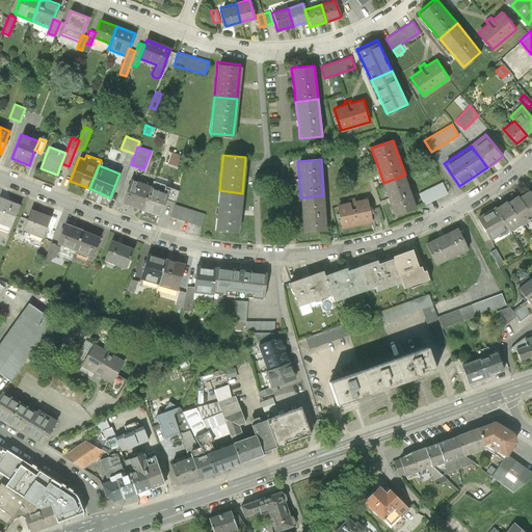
[(405,175),(383,183),(390,201),(395,216),(417,208),(405,175)]
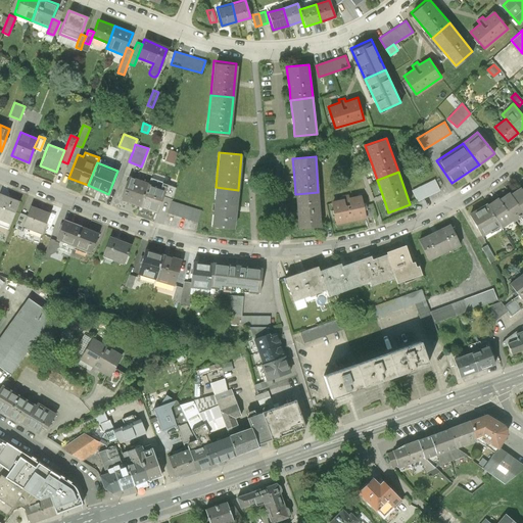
[(129,175),(121,199),(139,205),(147,183),(147,181),(129,175)]
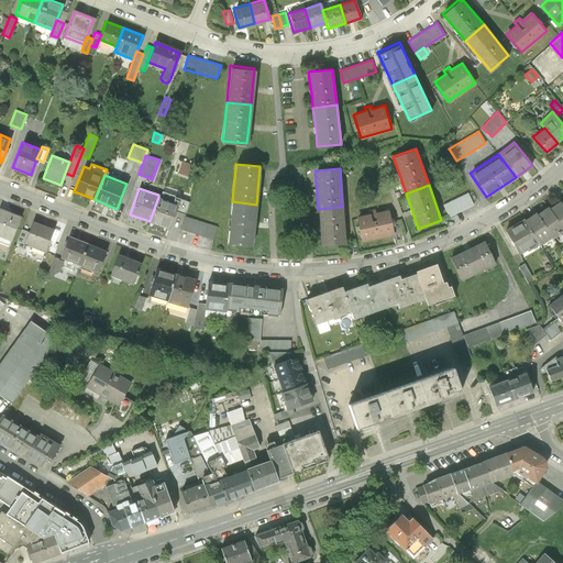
[(468,192),(443,205),(449,216),(474,203),(468,192)]
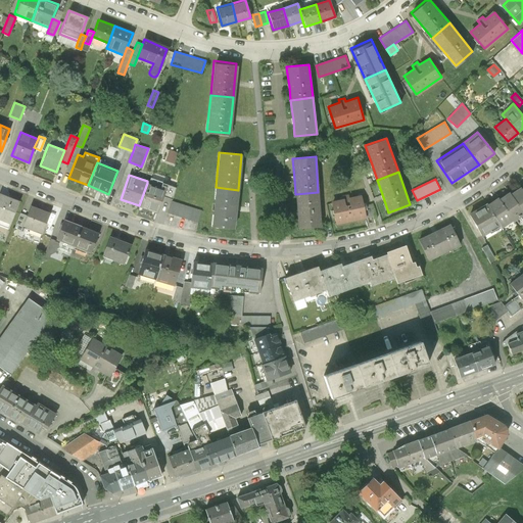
[(164,189),(147,183),(139,205),(157,211),(162,195),(164,189)]
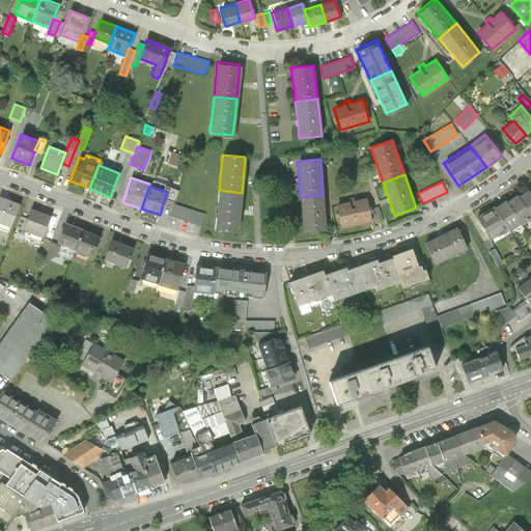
[(169,186),(167,192),(165,198),(174,201),(178,189),(169,186)]
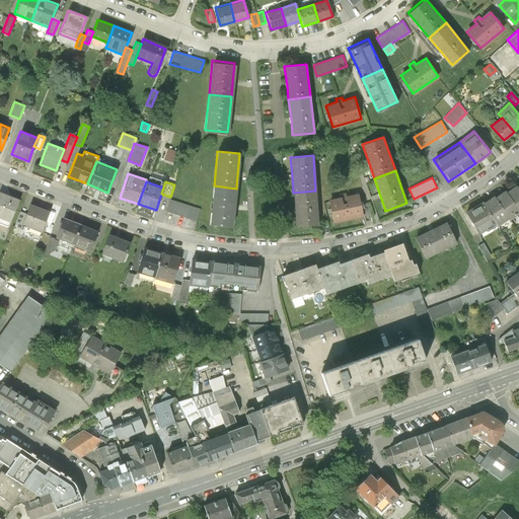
[(518,187),(517,183),(506,191),(518,209),(518,187)]
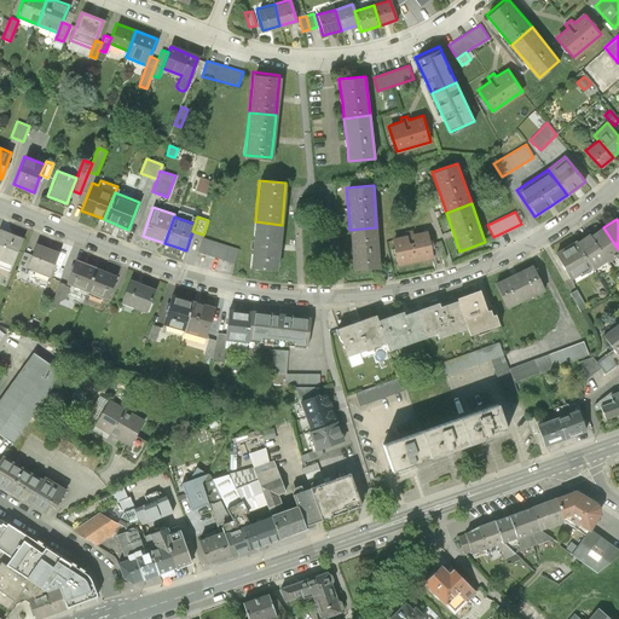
[(282,225),(255,221),(250,268),(277,271),(279,247),(282,225)]
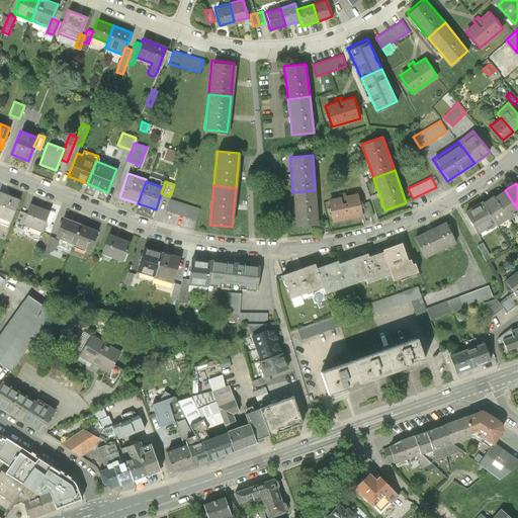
[(504,189),(495,195),(509,217),(510,219),(517,212),(517,208),(505,190),(504,189)]
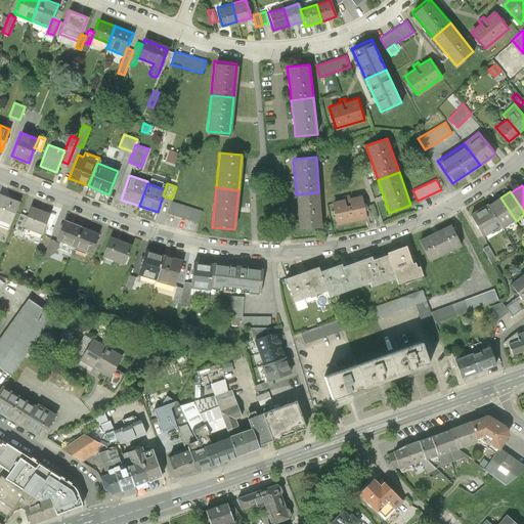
[(298,214),(299,229),(321,227),(318,192),(296,194),(298,214)]
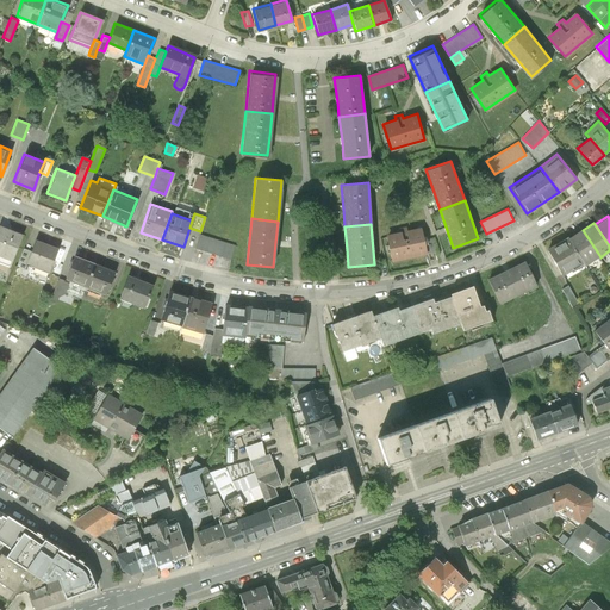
[(22,235),(0,225),(0,263),(10,268),(22,235)]
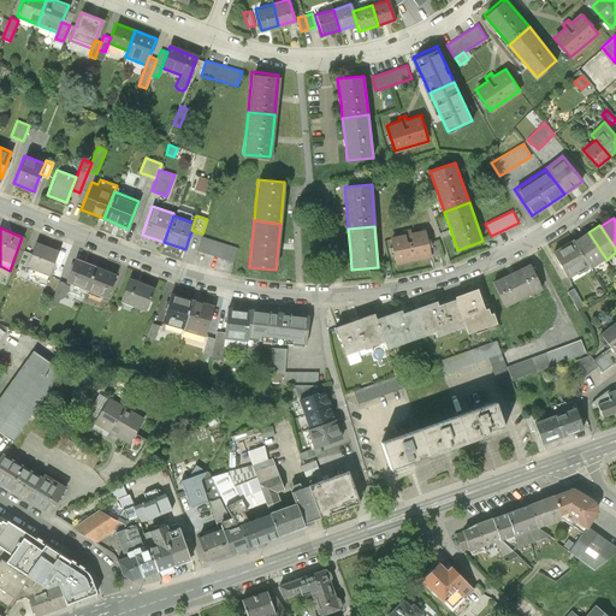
[(391,237),(396,264),(432,256),(428,242),(426,230),(413,232),(412,229),(403,230),(404,235),(391,237)]
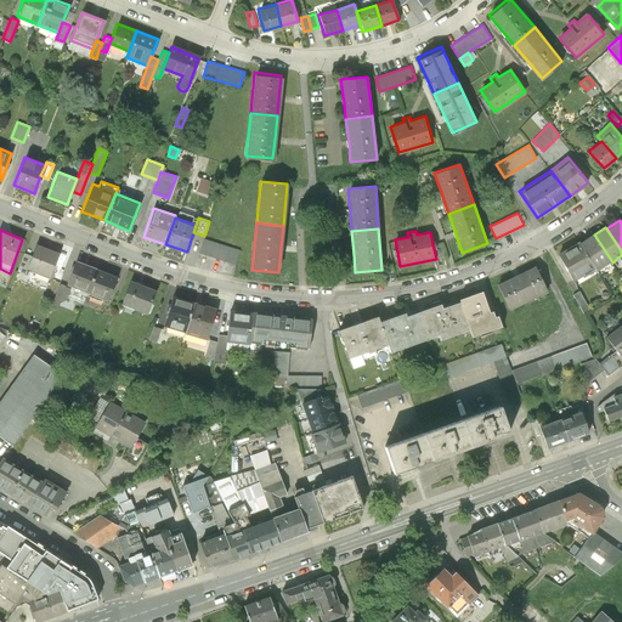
[(592,233),(581,241),(595,267),(597,270),(611,260),(594,235),(592,233)]
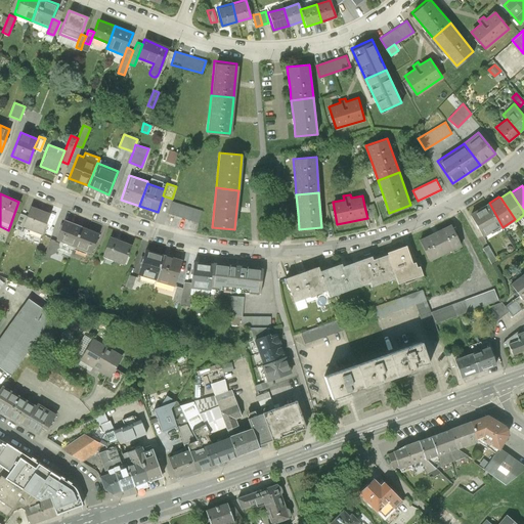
[(202,211),(172,202),(168,213),(199,222),(202,211)]
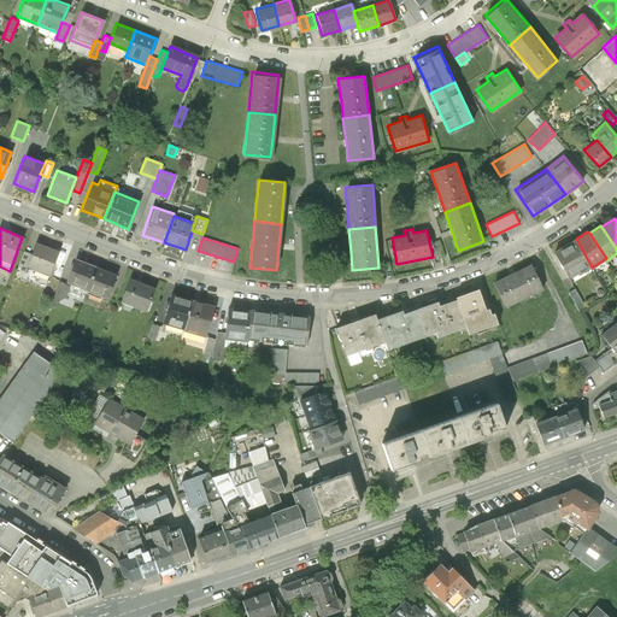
[(575,238),(553,250),(568,275),(579,269),(580,271),(591,265),(576,239),(575,238)]
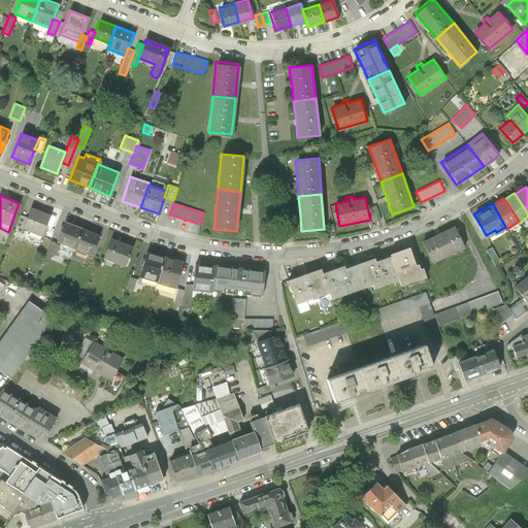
[(367,207),(370,220),(377,218),(375,205),(367,207)]
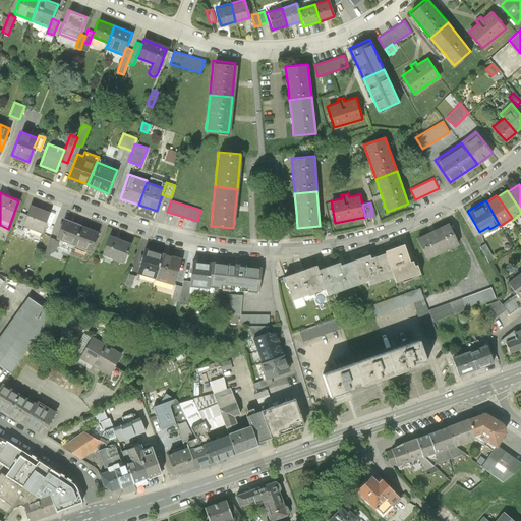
[(49,212),(30,205),(25,215),(22,224),(41,231),(49,212)]
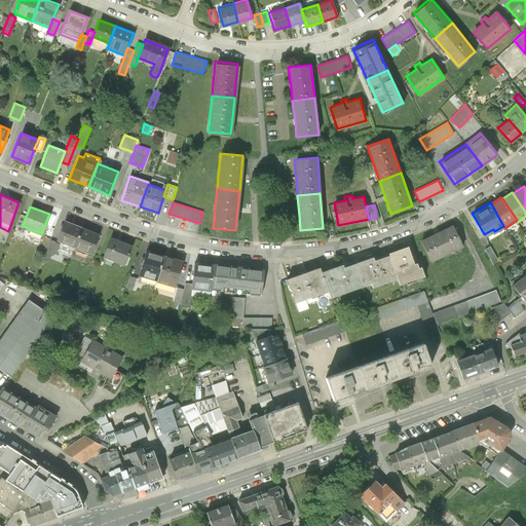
[(23,226),(26,217),(21,215),(14,230),(21,232),(23,226)]
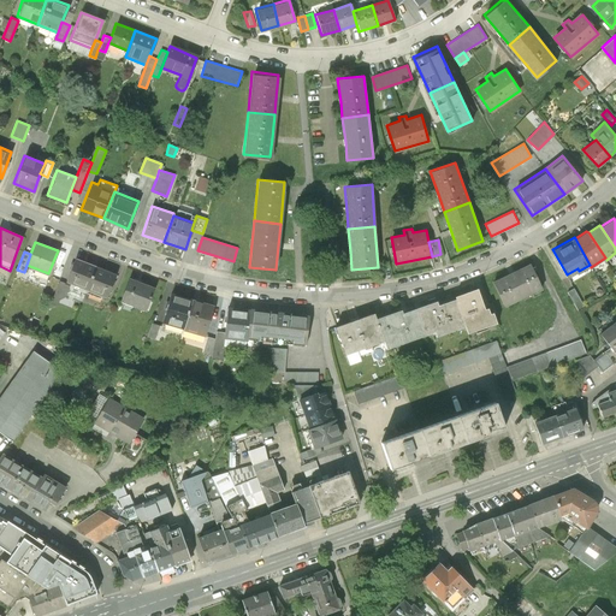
[(98,266),(77,258),(67,282),(88,290),(98,266)]
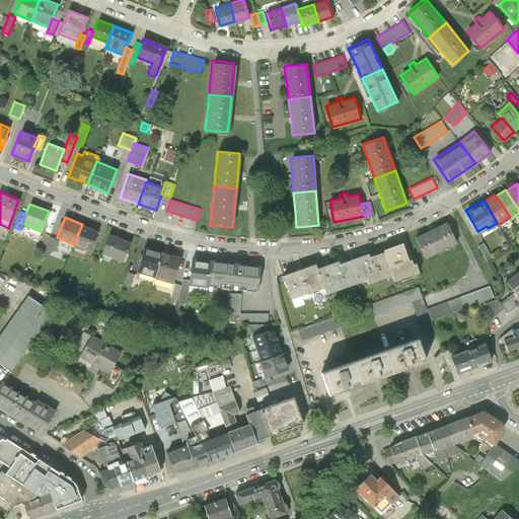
[(446,221),(415,236),(425,258),(457,243),(446,221)]
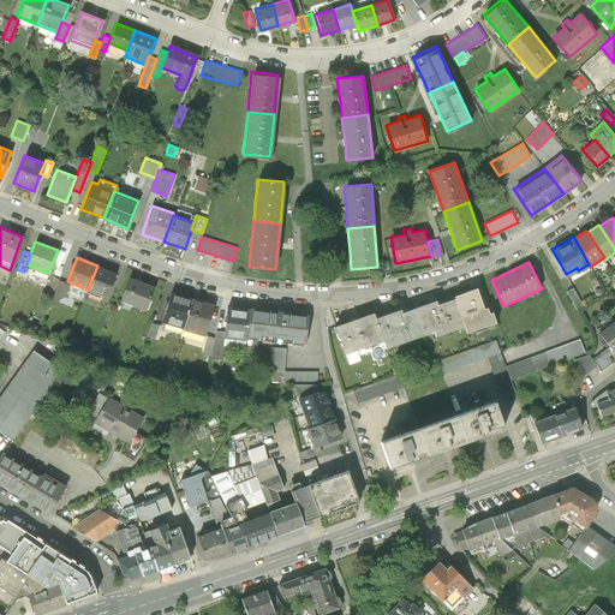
[(97,266),(88,290),(107,298),(117,274),(97,266)]
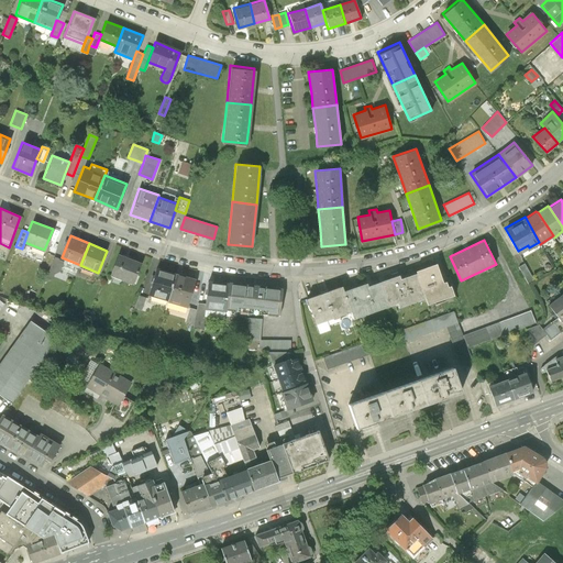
[(141,262),(118,254),(110,275),(133,283),(141,262)]
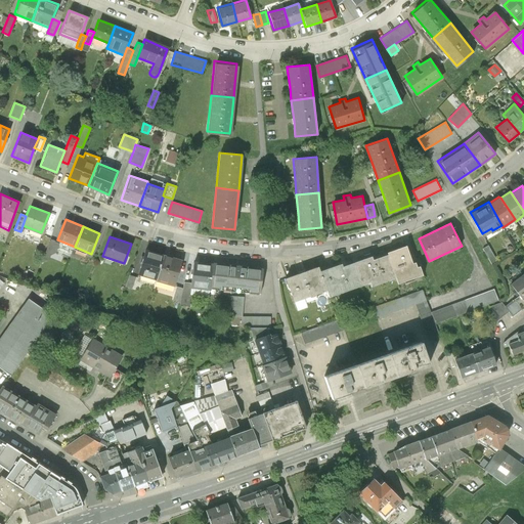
[(59,243),(49,238),(44,252),(50,255),(55,252),(59,243)]
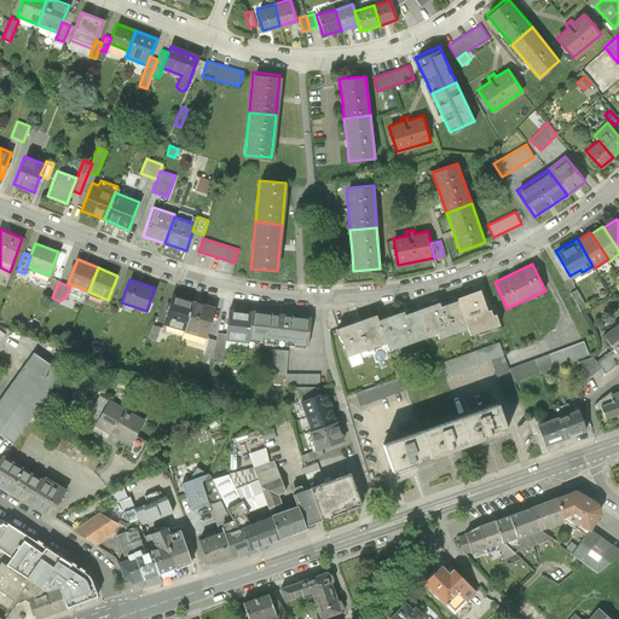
[(480,289),(457,298),(458,300),(468,328),(470,336),(501,325),(497,314),(493,316),(491,310),(487,311),(480,289)]
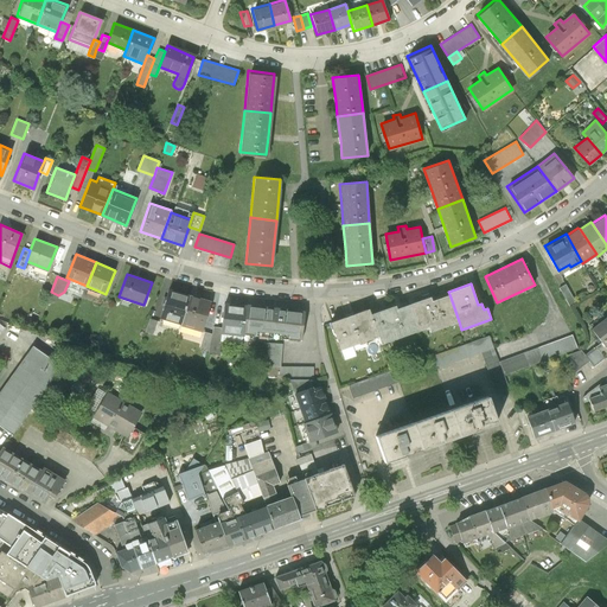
[(576,302),(566,283),(560,287),(570,306),(576,302)]
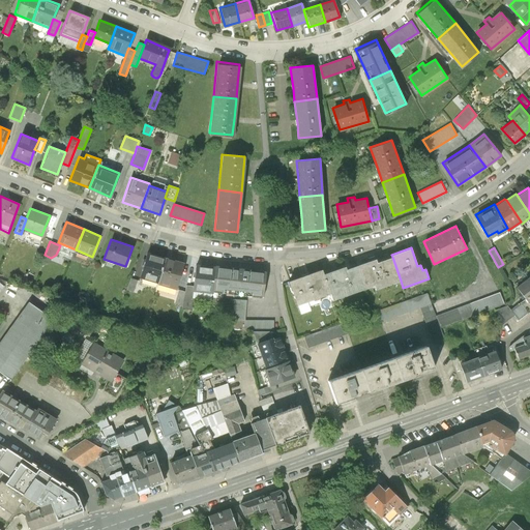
[(165,260),(148,254),(141,278),(157,284),(165,260)]
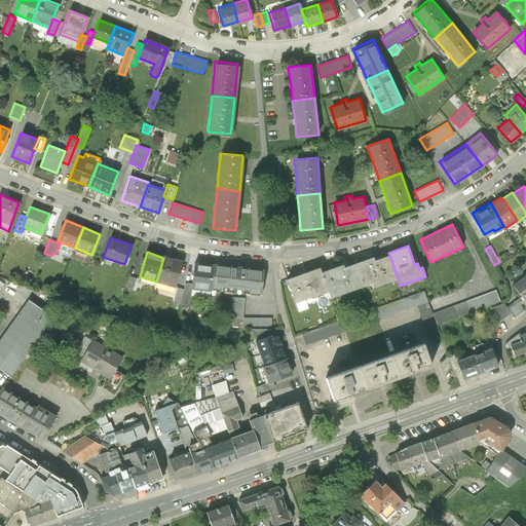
[(374,257),(355,263),(364,286),(371,284),(373,288),(398,278),(389,255),(375,260),(374,257)]
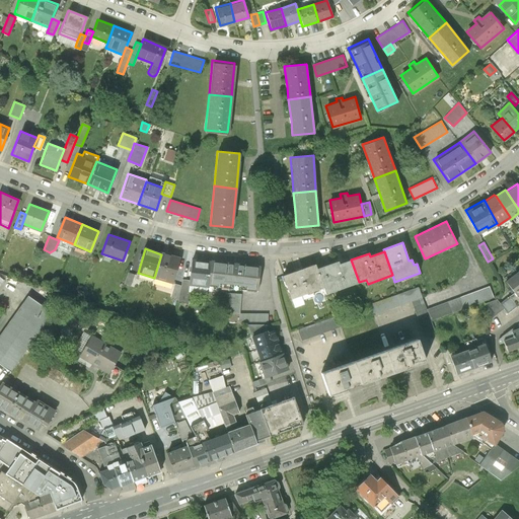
[(162,253),(161,254),(154,278),(154,279),(172,284),(180,258),(162,253)]
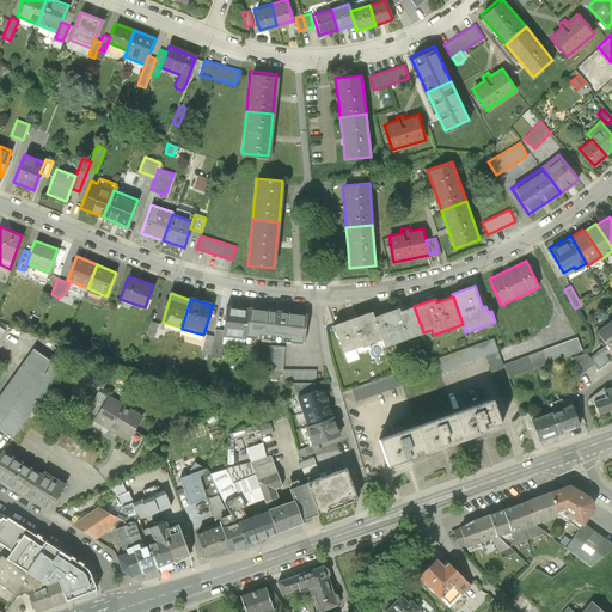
[(244,337),(248,306),(226,304),(224,330),(221,344),(243,347),(244,337)]
